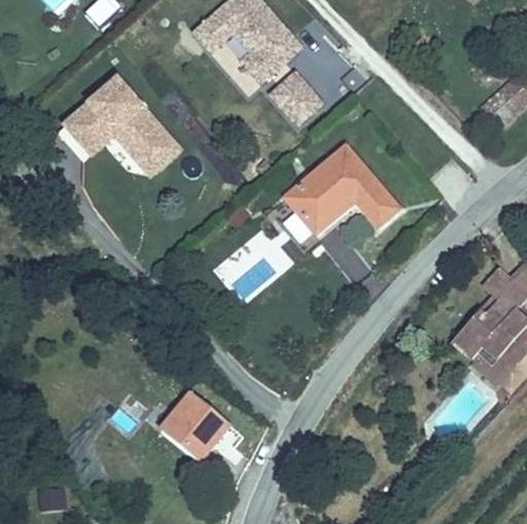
[(103,27),(121,0),(95,0),(84,14),(103,27)]
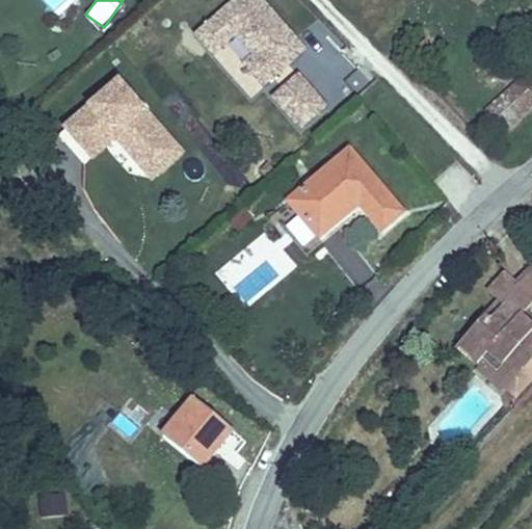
[(251,97),(308,47),(266,0),(229,0),(193,32),(251,97)]
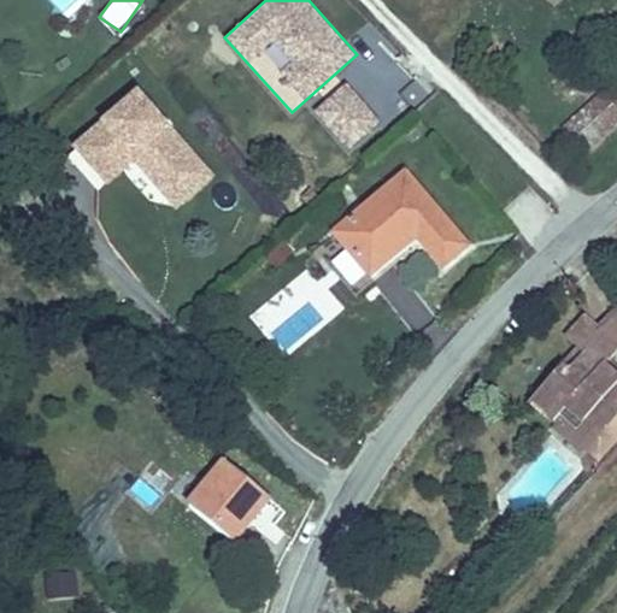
[(579,128),(616,99),(616,84),(601,66),(559,100),(579,128)]
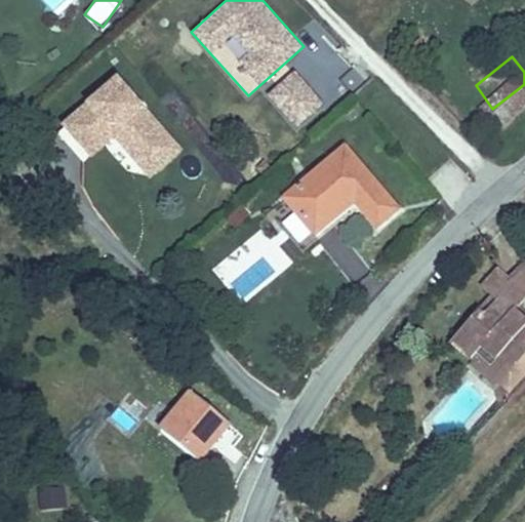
[(111,141),(149,181),(185,148),(116,75),(59,128),(89,161),(111,141)]
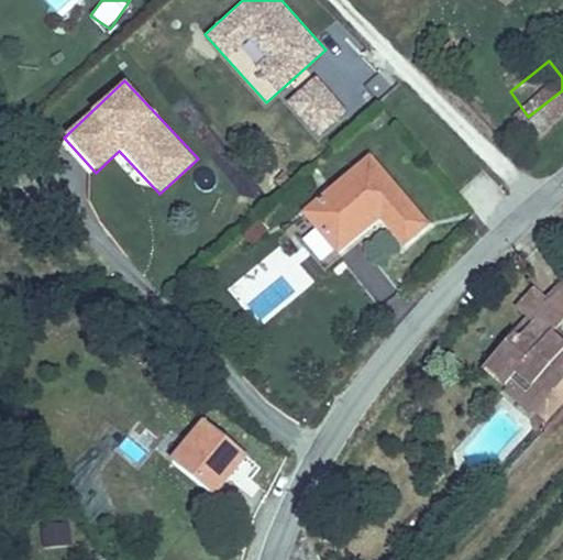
[(404,245),(430,223),(372,155),(302,213),(338,254),(381,218),(404,245)]
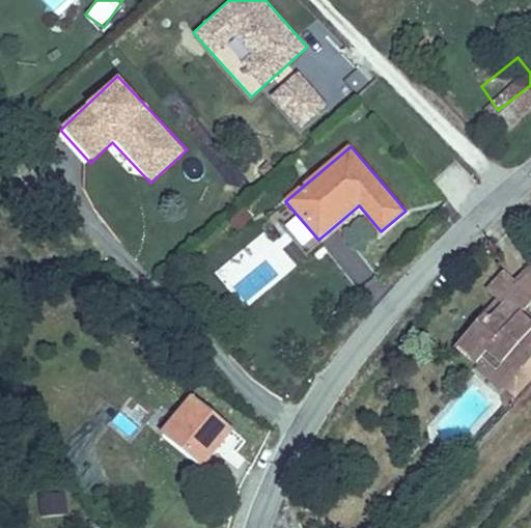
[(499,247),(488,255),(513,281),(523,270),(530,277),(530,242),(529,241),(510,256),(499,247)]
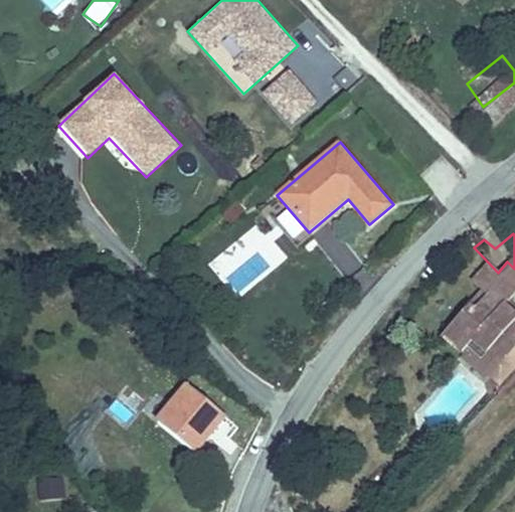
[(435,304),(455,327),(468,310),(481,294),(494,279),(498,273),(474,247),(465,256),(476,267),(435,304)]
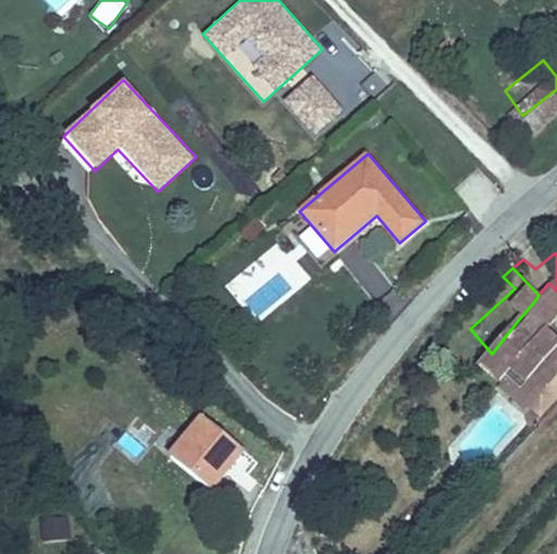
[(520,318),(551,349),(556,343),(556,327),(534,302),(520,318)]
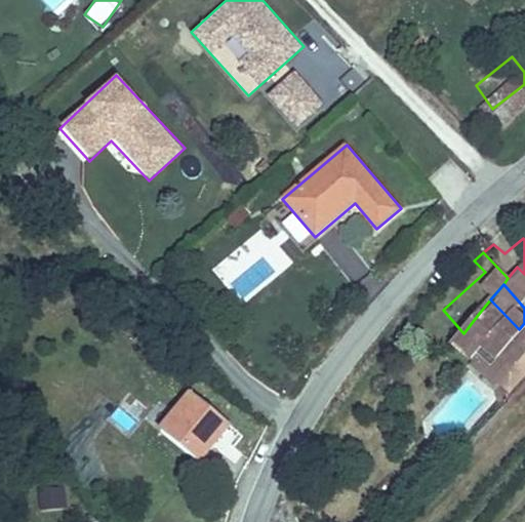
[(501,345),(519,329),(490,299),(477,316),(491,332),(501,345)]
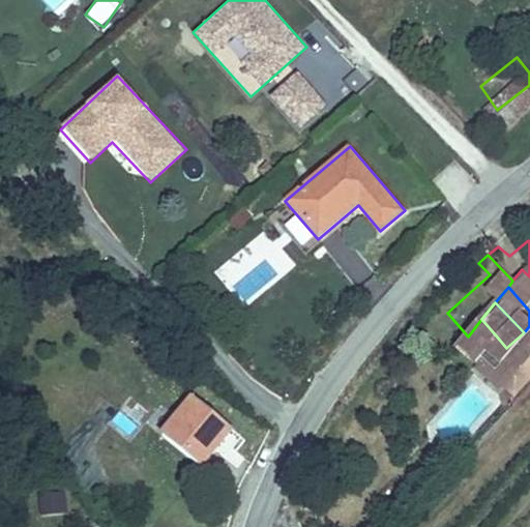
[(490,363),(506,348),(496,335),(479,349),(490,363)]
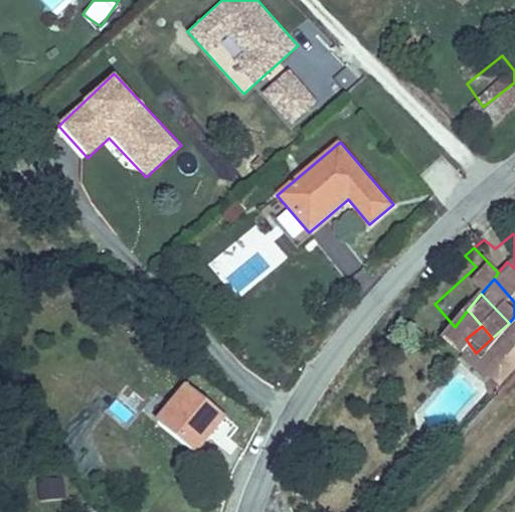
[(153,396),(190,434),(222,399),(184,366),(153,396)]
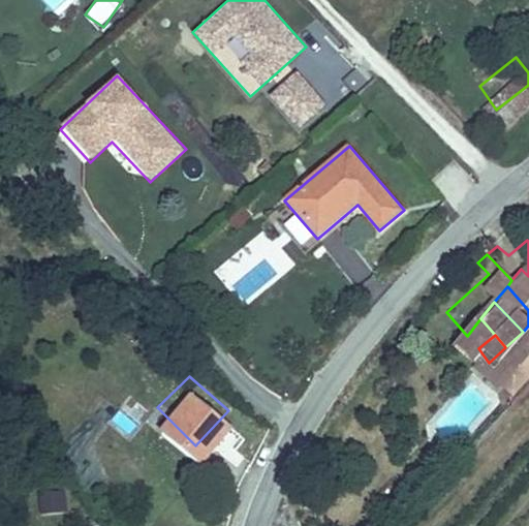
[(124,525),(109,512),(94,525),(124,525)]
